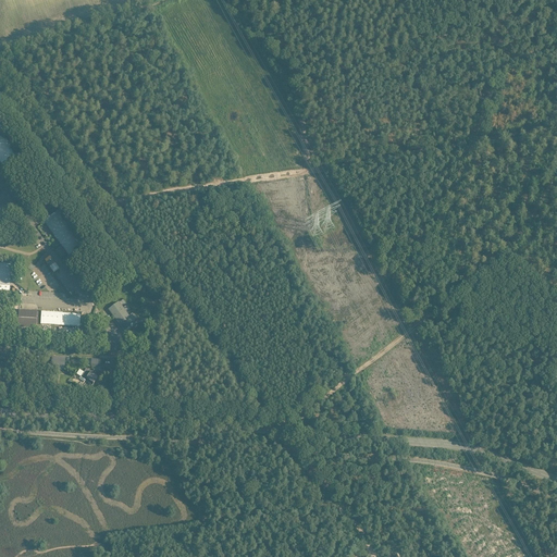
[(0,161),(5,170),(21,159),(0,131),(0,161)]
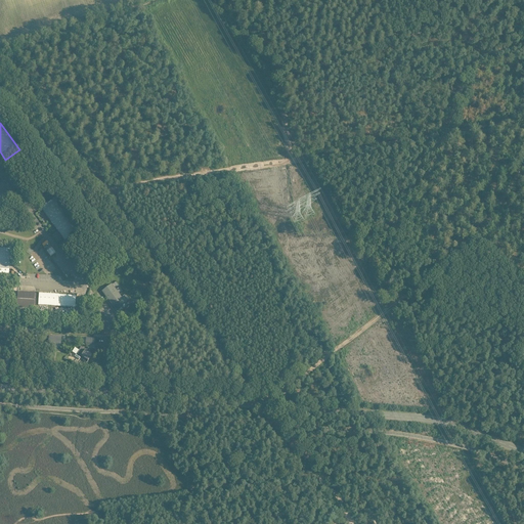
[(55,199),(42,209),(66,242),(80,232),(55,199)]
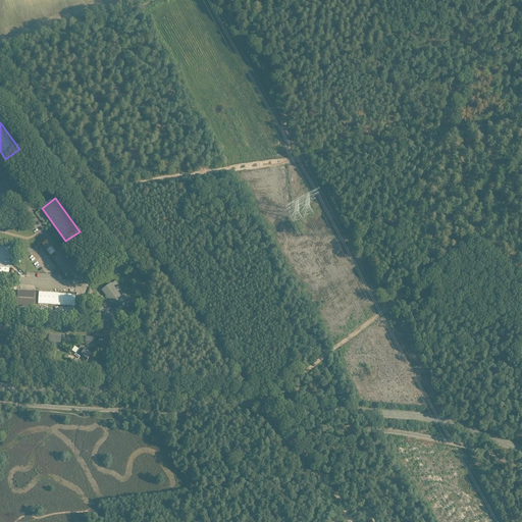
[(0,267),(9,268),(10,249),(0,248),(0,267)]
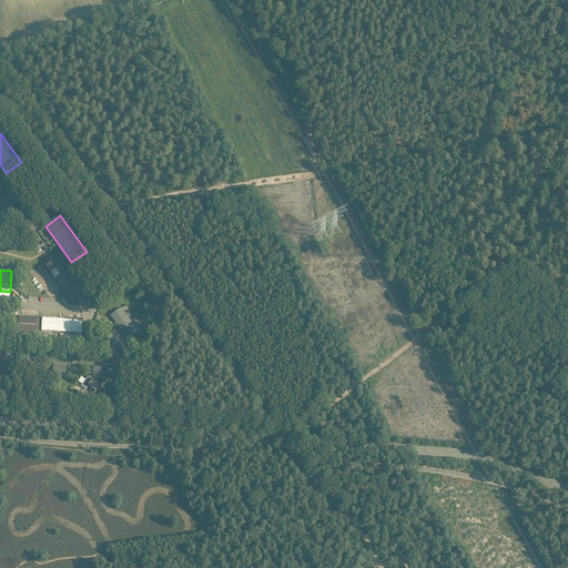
[(121,308),(111,316),(127,338),(138,331),(121,308)]
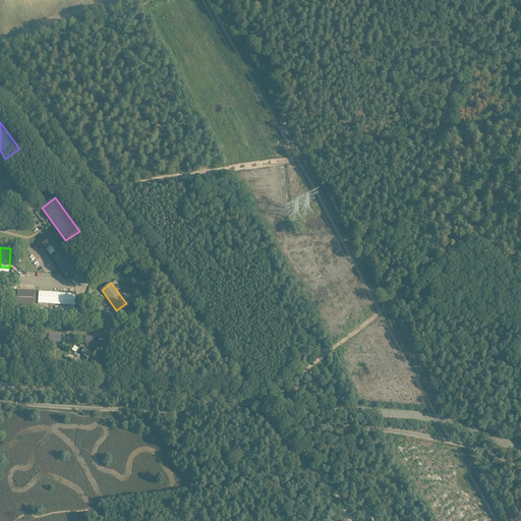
[(34,308),(35,303),(74,305),(75,294),(18,291),(17,307),(34,308)]
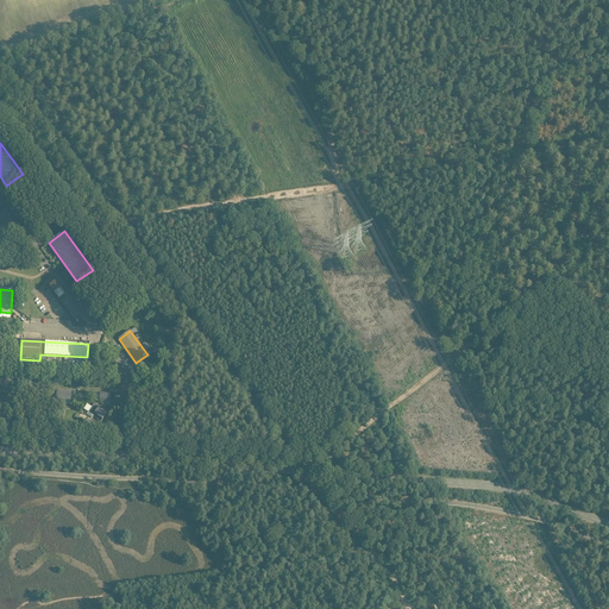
[(61,390),(57,390),(56,400),(60,400),(71,401),(71,391),(61,390)]
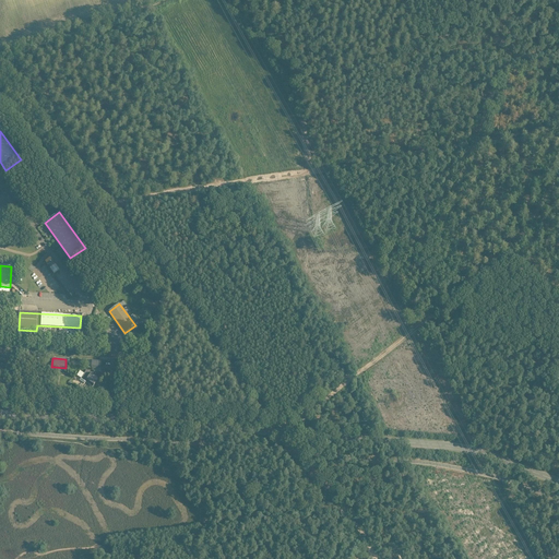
[(97,375),(96,377),(87,370),(80,381),(84,383),(86,382),(93,387),(96,382),(97,383),(102,378),(97,375)]
